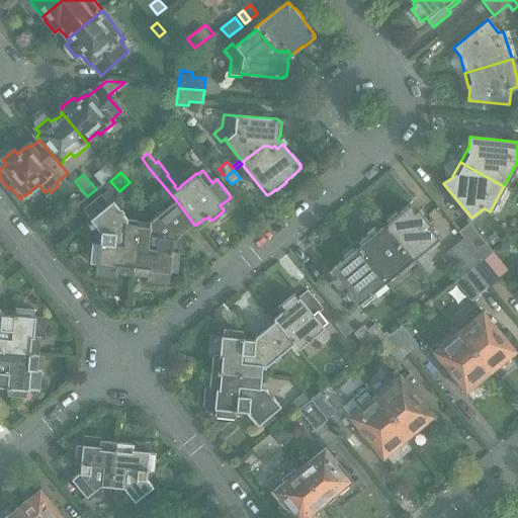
[(133,276),(137,227),(126,226),(127,220),(113,202),(109,204),(101,194),(83,209),(91,220),(90,221),(99,231),(98,231),(99,233),(101,233),(100,244),(98,244),(98,245),(97,245),(92,245),(90,263),(95,264),(97,265),(97,266),(116,268),(115,274),(133,276)]
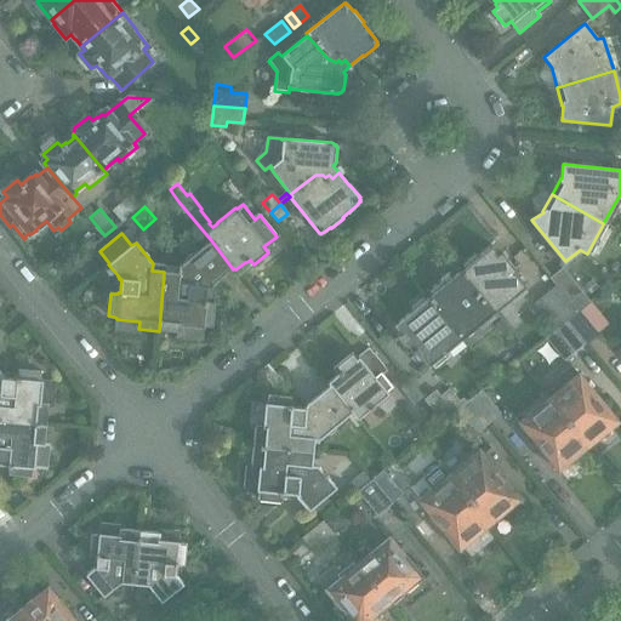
[(211,286),(233,269),(211,240),(200,249),(195,249),(189,251),(186,254),(183,258),(182,265),(178,267),(178,274),(164,272),(159,331),(181,332),(181,325),(204,326),(204,325),(206,325),(212,325),(215,302),(209,302),(208,302),(208,300),(205,300),(206,288),(209,288),(209,286),(211,286)]
